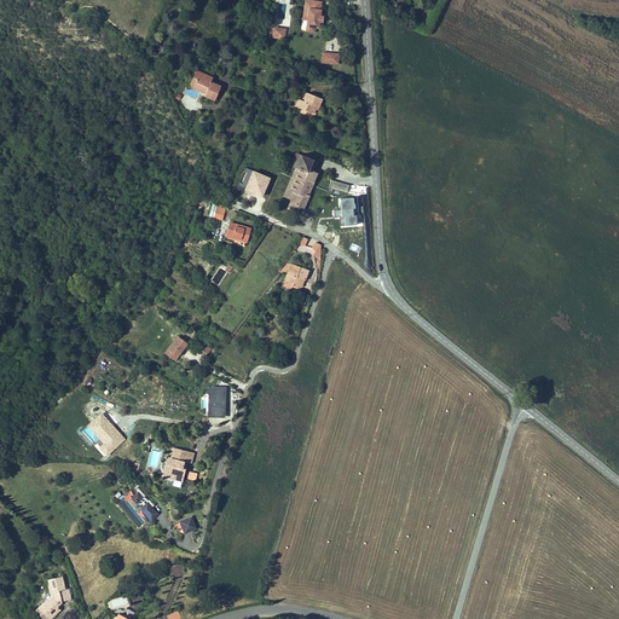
[(322,0),(320,0),(306,0),(305,18),(308,18),(308,30),(318,32),(318,27),(320,27),(322,21),(324,21),(324,13),(322,13),(323,6),(322,6),(322,0)]
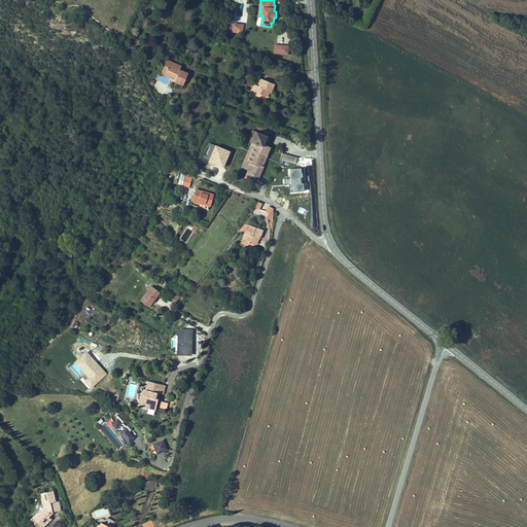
[(243,31),(244,23),(233,22),(232,30),(243,31)]
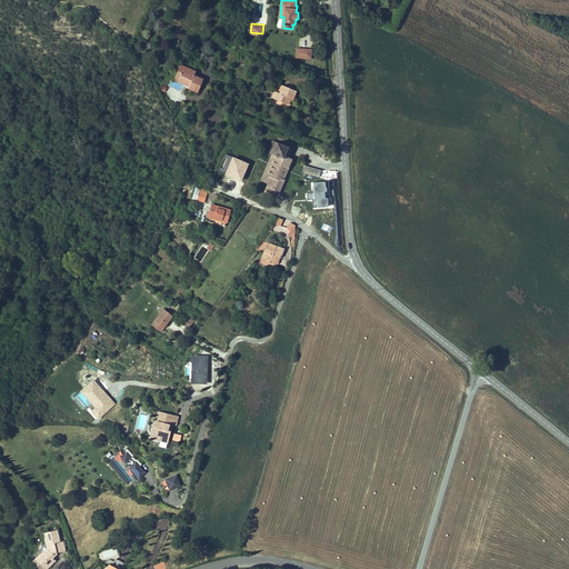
[(311,58),(312,48),(297,47),(297,57),(311,58)]
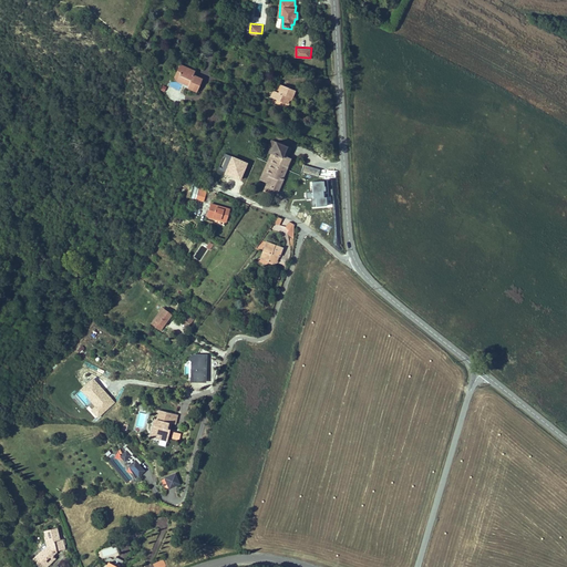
[(173,80),(189,86),(191,82),(179,78),(185,65),(181,63),(173,80)]
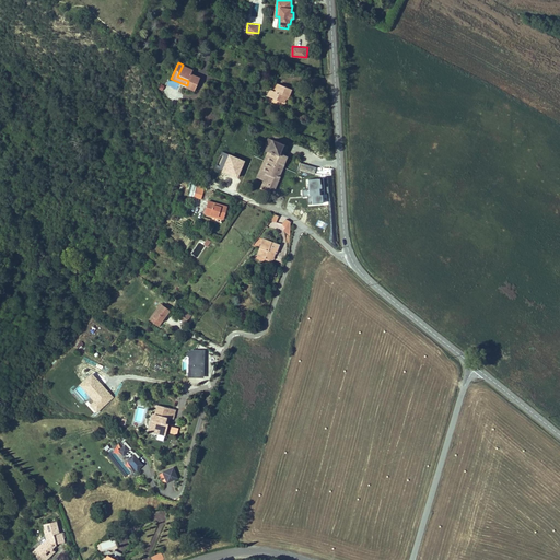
[(190,73),(193,68),(183,65),(177,77),(188,81),(187,85),(186,86),(194,90),(199,77),(190,73)]
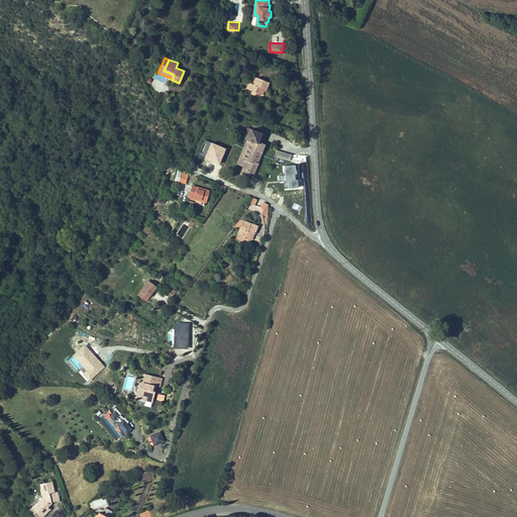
[(268,88),(271,81),(257,76),(255,83),(250,81),(248,87),(265,93),(267,87),(268,88)]
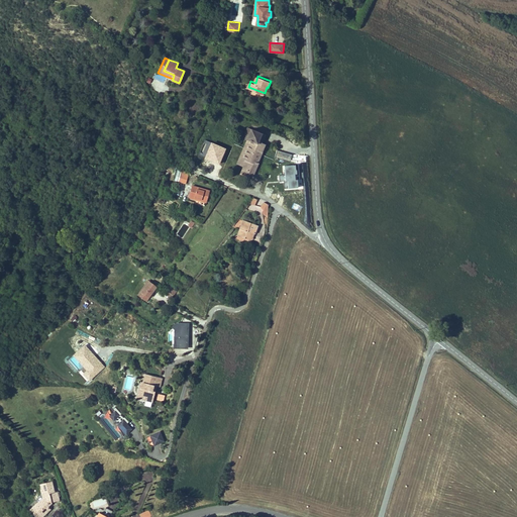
[(266,143),(259,139),(262,132),(250,127),(245,138),(246,138),(235,164),(242,167),(238,175),(251,181),(259,164),(256,164),(266,143)]
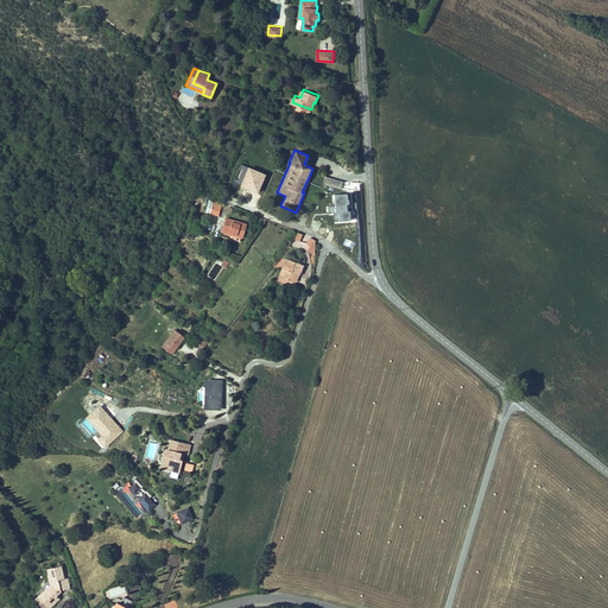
[(341,189),(343,181),(327,178),(327,181),(331,182),(330,188),(341,189)]
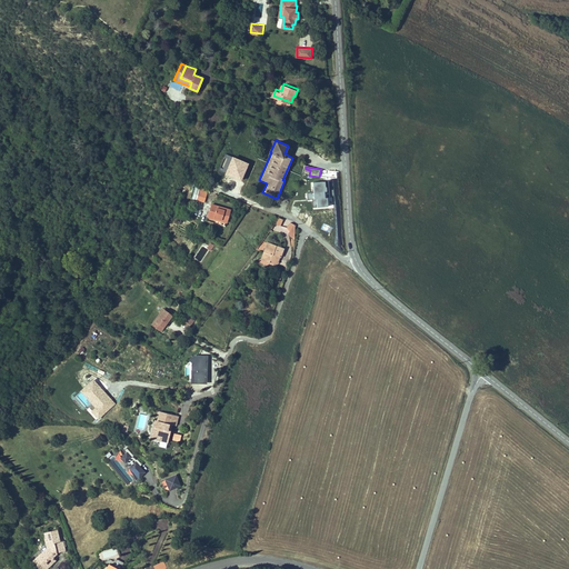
[(187,209),(191,209),(192,203),(199,205),(200,197),(188,196),(187,209)]
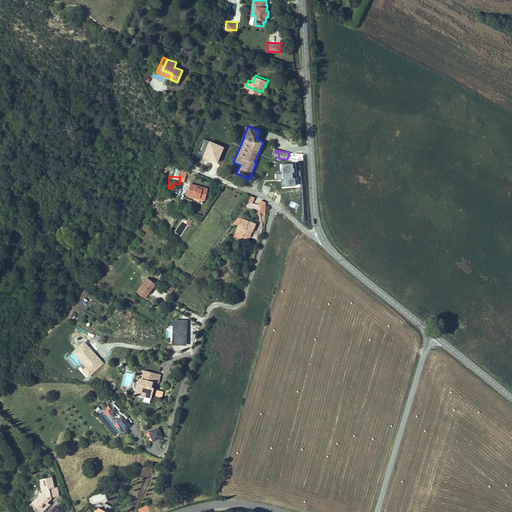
[(184,190),(183,199),(201,201),(203,192),(184,190)]
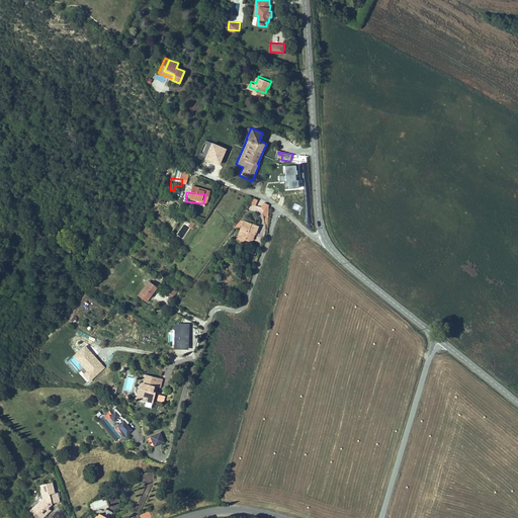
[(253,204),(250,201),(245,207),(251,210),(253,204)]
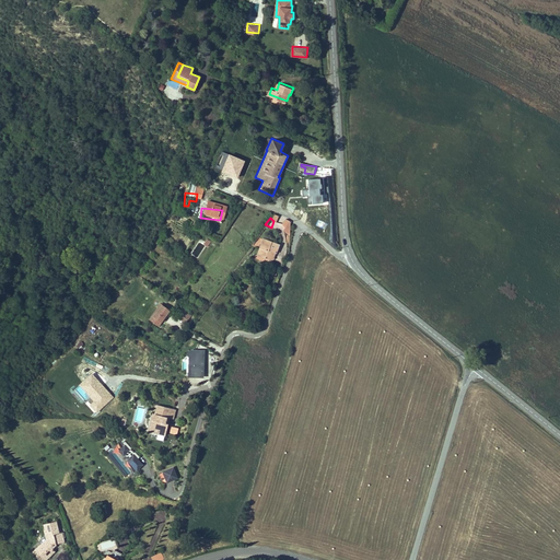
[(283,235),(282,226),(277,222),(275,228),(279,232),(283,235)]
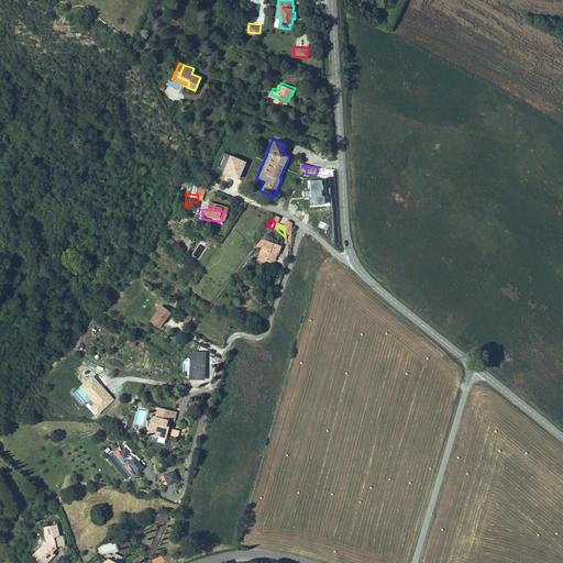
[(274,256),(275,246),(260,243),(255,256),(258,257),(257,261),(264,263),(264,260),(266,262),(269,265),(273,262),(271,258),(271,255),(274,256)]
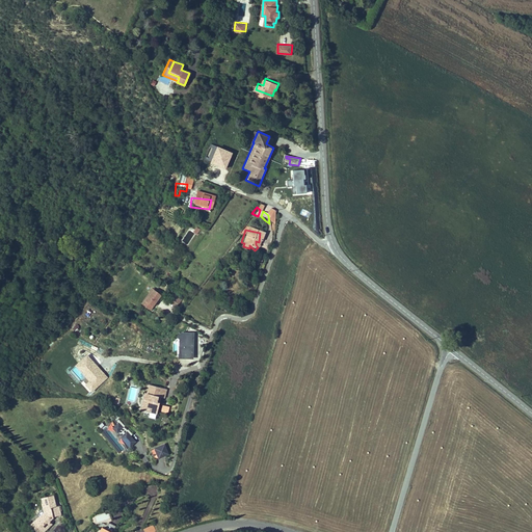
[(162,294),(152,287),(141,301),(152,309),(162,294)]
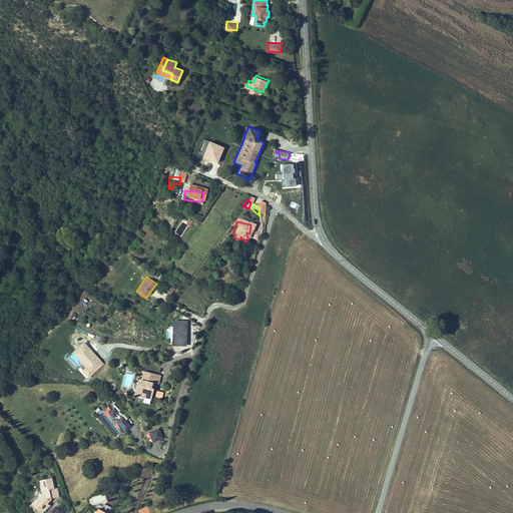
[(177,286),(170,280),(163,290),(171,295),(177,286)]
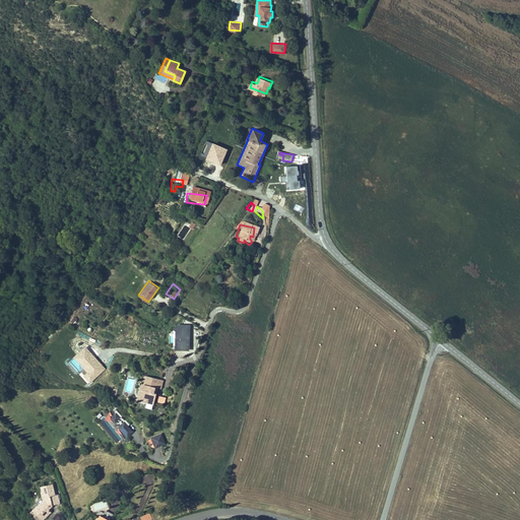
[(189,325),(175,325),(174,356),(189,356),(189,325)]
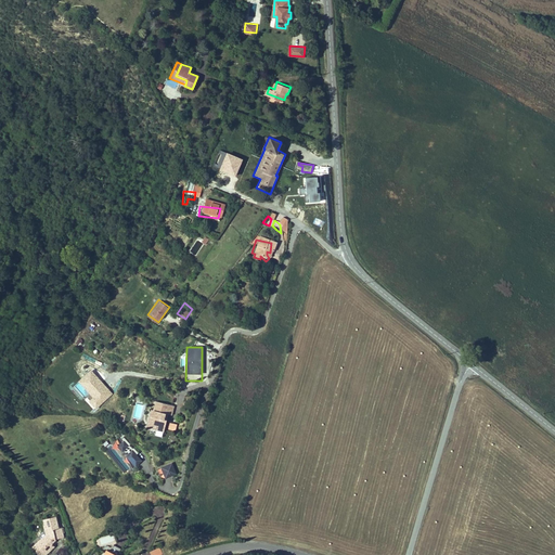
[(95,410),(113,394),(91,370),(77,382),(89,394),(84,398),(95,410)]
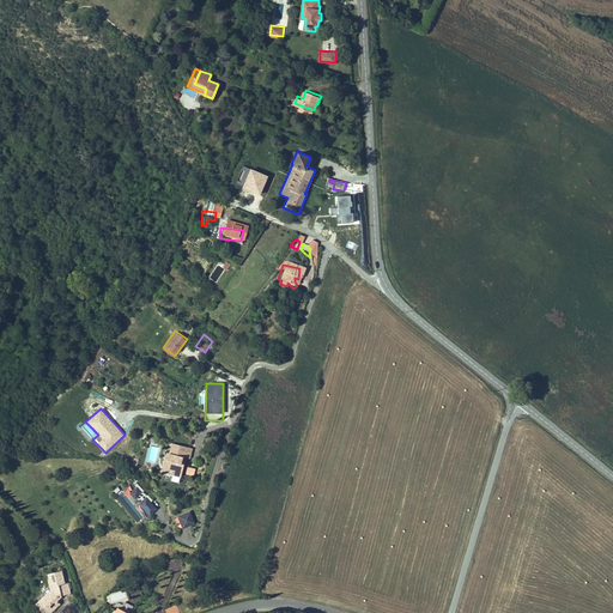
[(159,457),(156,456),(153,463),(157,465),(153,475),(158,478),(165,479),(169,466),(167,465),(168,459),(171,460),(173,455),(175,456),(176,449),(167,447),(164,454),(161,453),(159,457)]
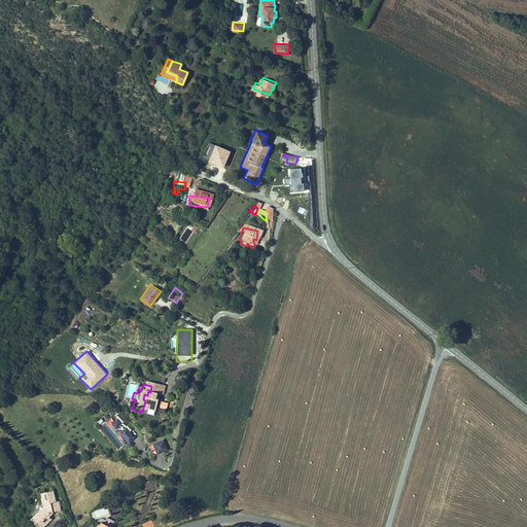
[(127,445),(136,436),(117,417),(113,420),(111,418),(107,422),(118,434),(116,436),(118,440),(115,443),(121,450),(127,445)]
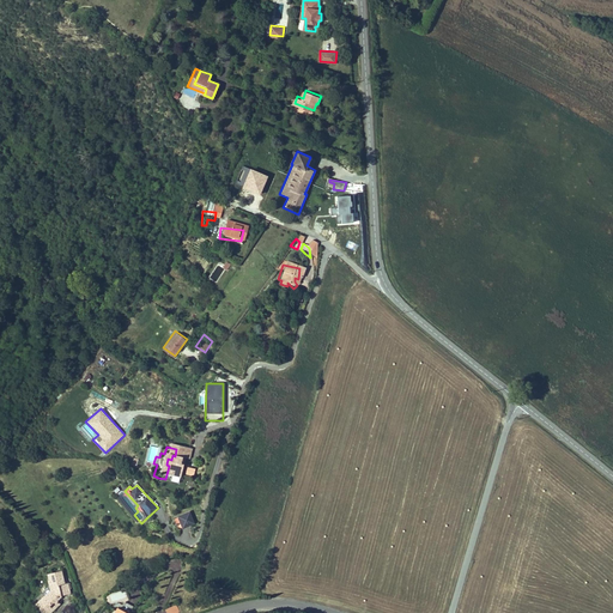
[(174,519),(180,532),(195,525),(189,511),(174,519)]
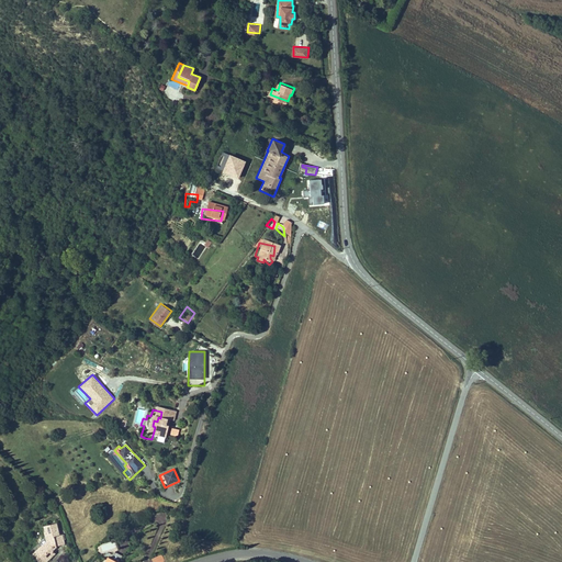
[(46,528),(44,517),(35,519),(36,526),(35,526),(36,532),(40,535),(34,541),(30,539),(22,547),(29,554),(31,553),(34,557),(43,547),(40,543),(43,540),(44,541),(44,539),(51,538),(49,528),(46,528)]
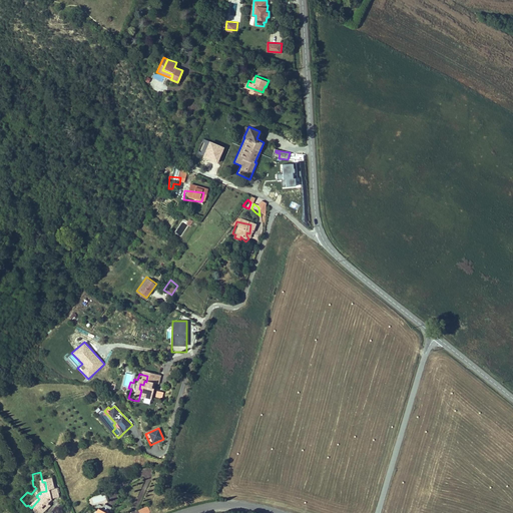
[(36,488),(33,486),(27,492),(31,494),(36,488)]
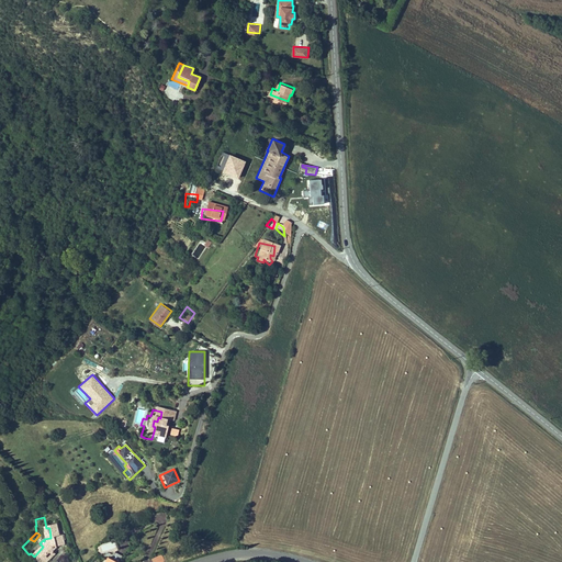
[(20,549),(31,560),(34,557),(31,553),(29,554),(22,547),(20,549)]
